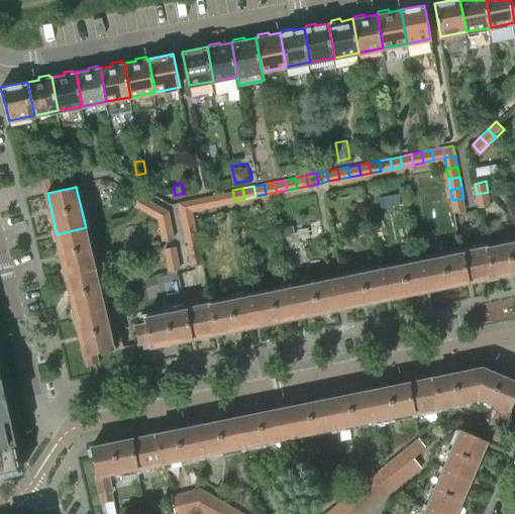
[(222,192),(224,203),(234,201),(232,190),(222,192)]
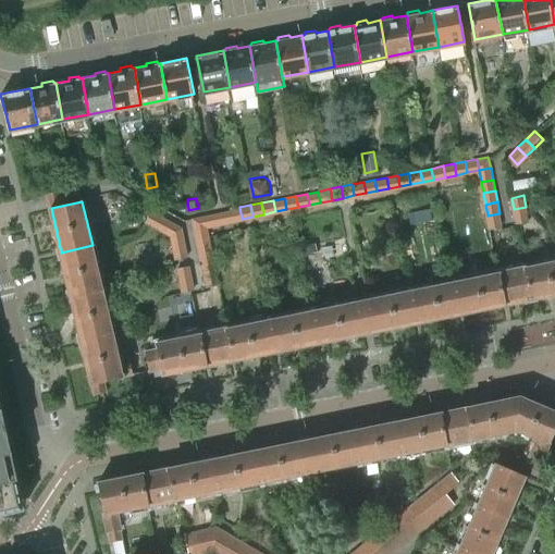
[(227,209),(230,221),(242,219),(239,207),(227,209)]
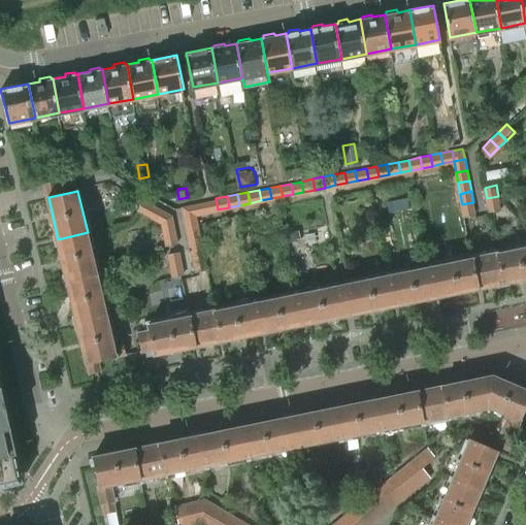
[(500,207),(498,196),(487,198),(490,209),(500,207)]
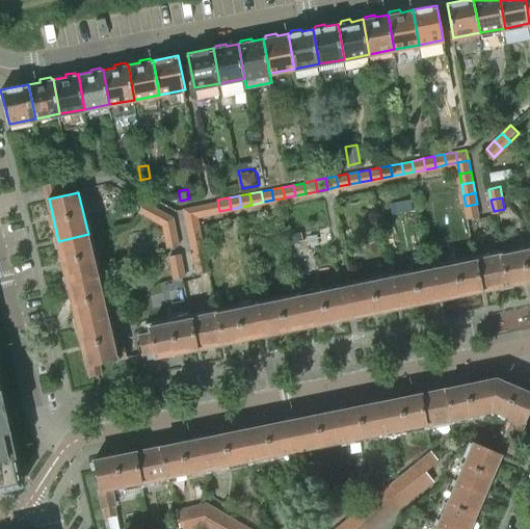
[(207,203),(209,213),(219,211),(217,200),(207,203)]
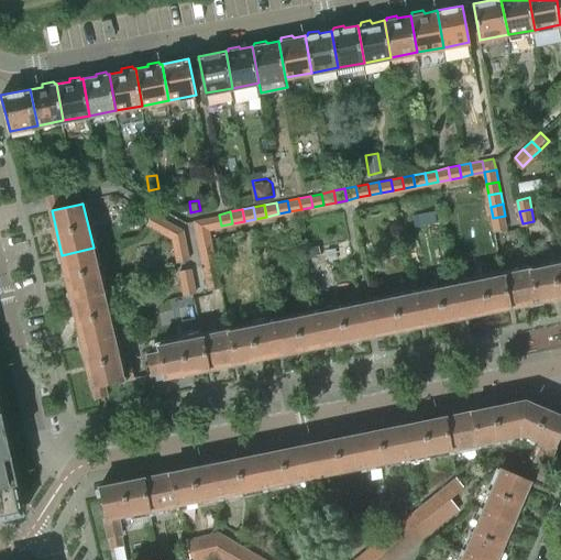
[(149,222),(158,228),(164,218),(154,212),(149,222)]
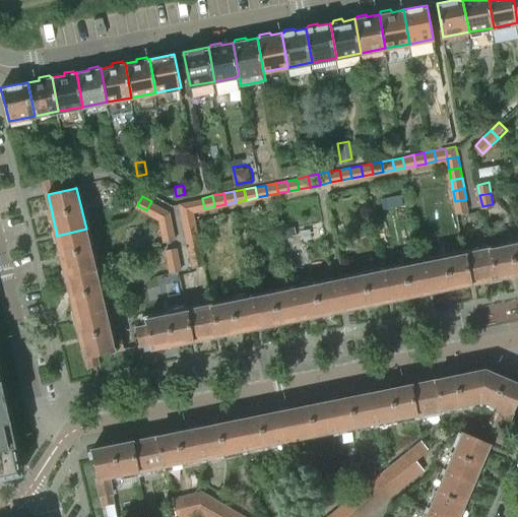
[(204,208),(202,198),(191,200),(194,210),(204,208)]
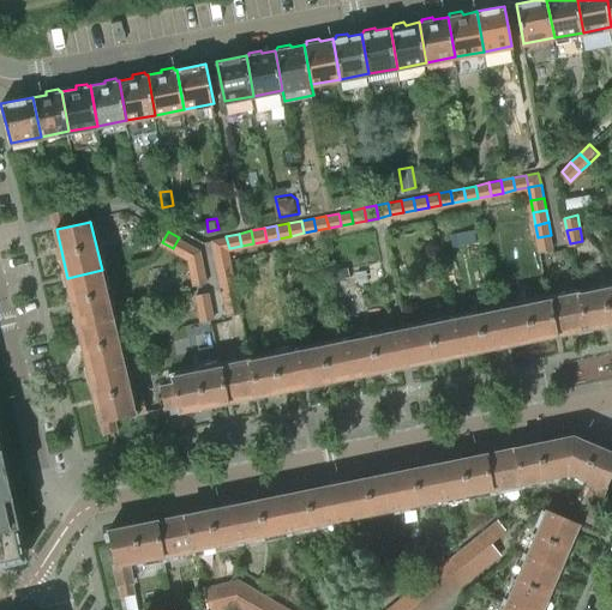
[(540,249),(553,247),(551,235),(538,237),(540,249)]
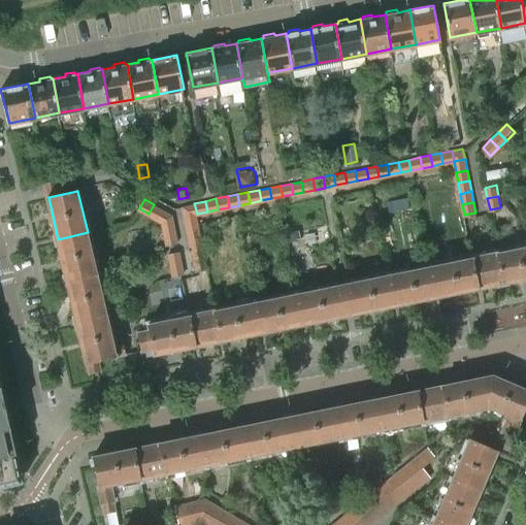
[(183,205),(186,217),(197,214),(194,203),(183,205)]
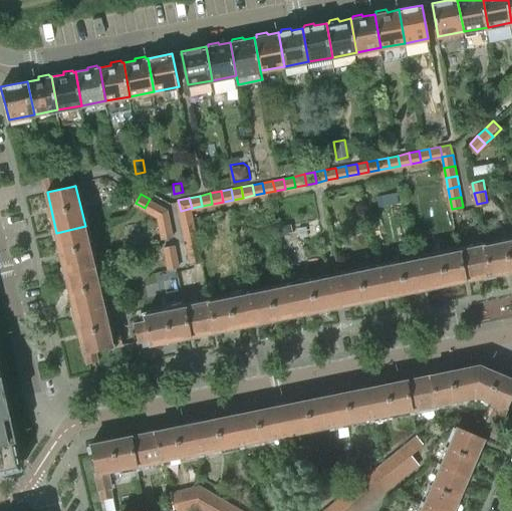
[(150,199),(145,208),(155,213),(160,204),(150,199)]
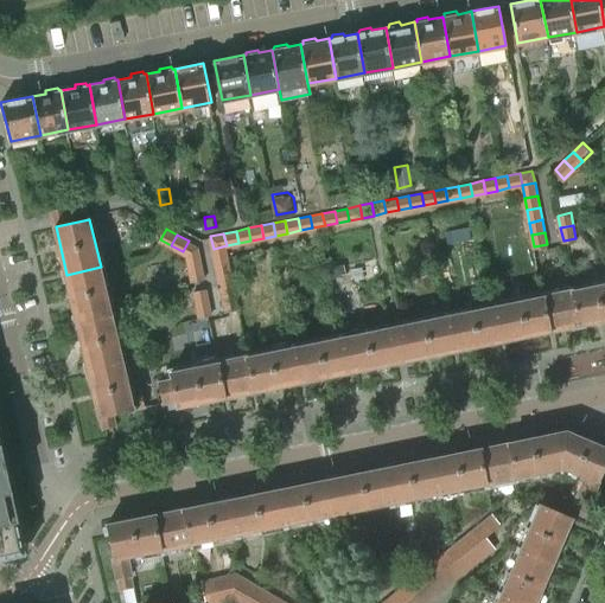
[(189,241),(183,251),(186,254),(188,255),(199,252),(198,247),(189,241)]
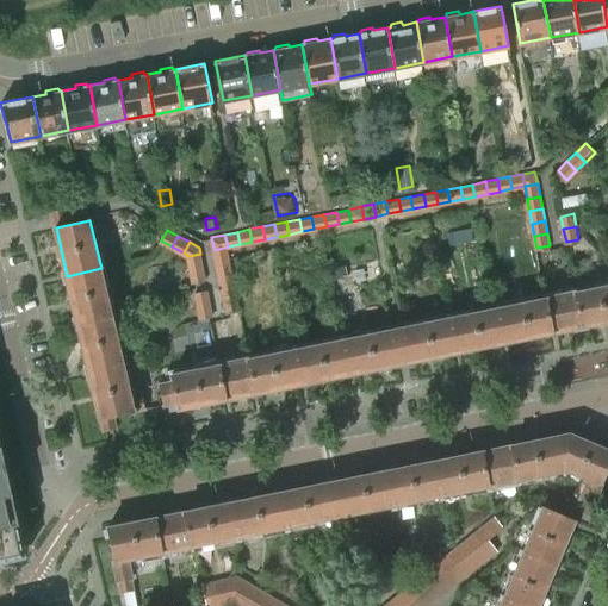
[(228,247),(215,250),(217,262),(230,260),(228,247)]
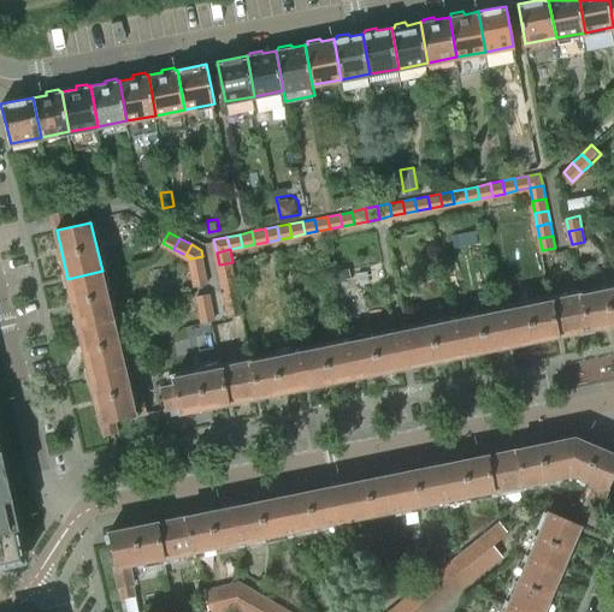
[(202,256),(190,259),(193,271),(205,268),(202,256)]
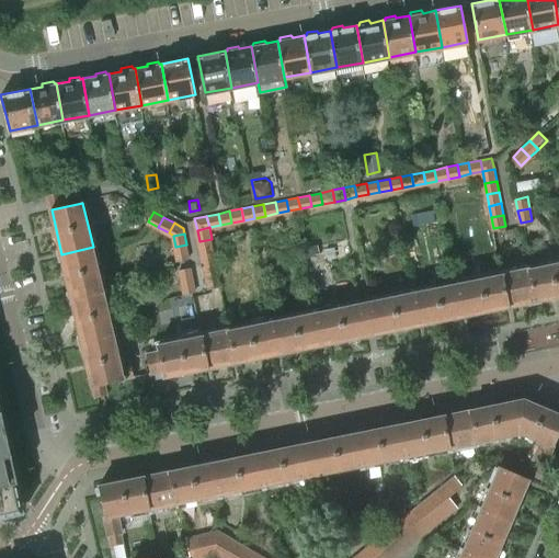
[(212,239),(200,241),(202,252),(214,250),(212,239)]
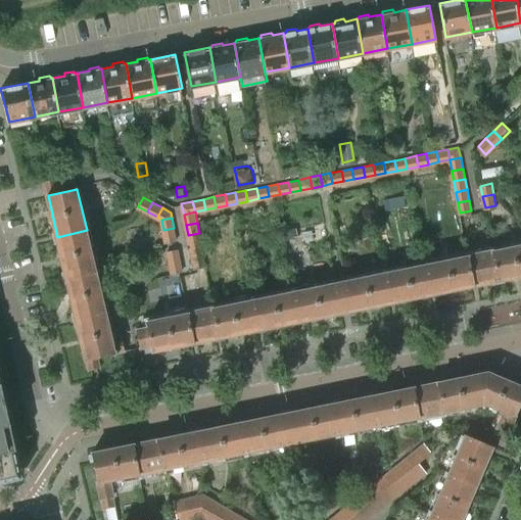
[(176,239),(174,228),(163,230),(166,241),(176,239)]
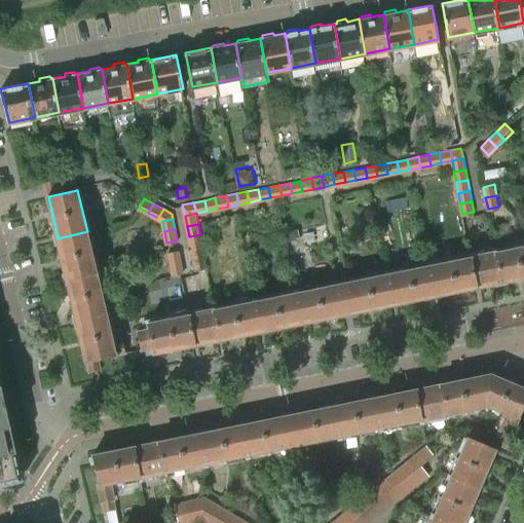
[(97,272),(87,231),(58,238),(68,279),(97,272)]
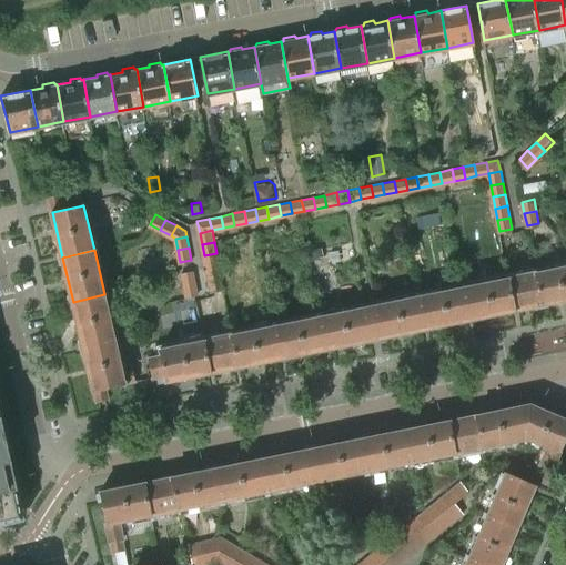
[(216,253),(204,255),(206,268),(219,264),(216,253)]
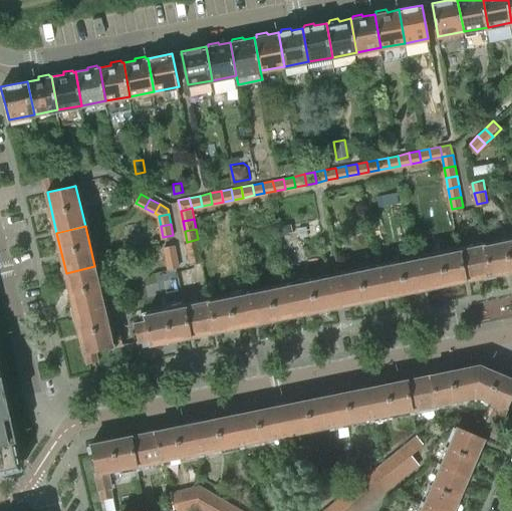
[(198,239),(187,242),(189,252),(200,250),(198,239)]
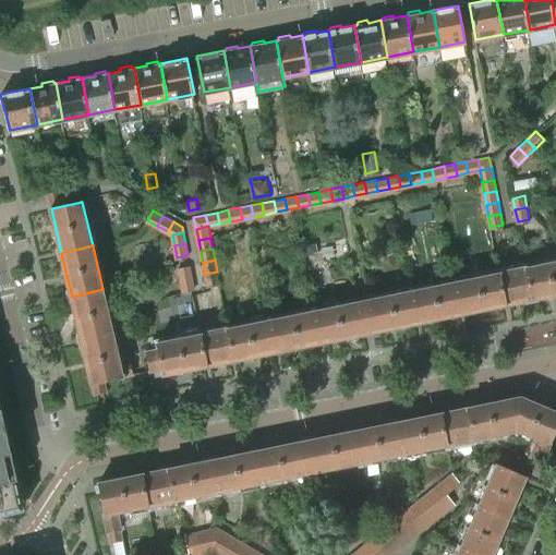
[(555,260),(544,263),(551,293),(555,292),(555,260)]
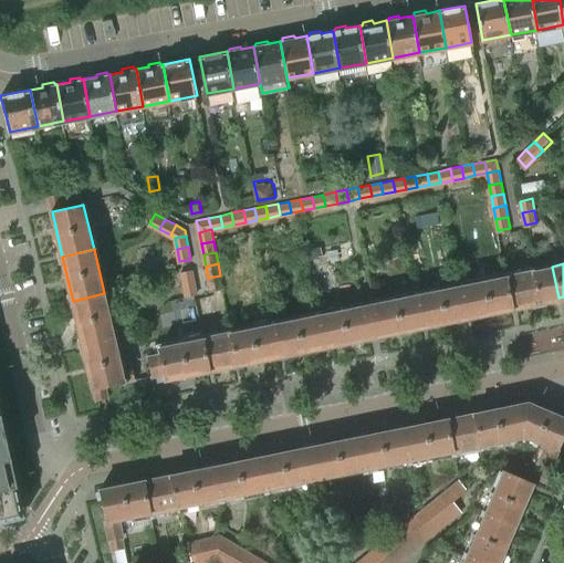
[(514,308),(559,298),(552,267),(508,275),(514,308)]
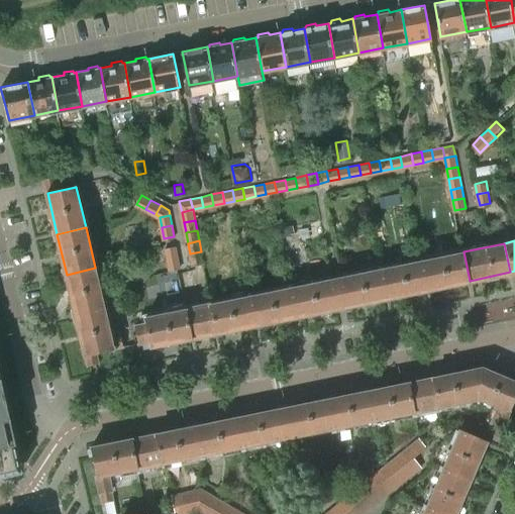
[(165,247),(168,259),(178,257),(176,245),(165,247)]
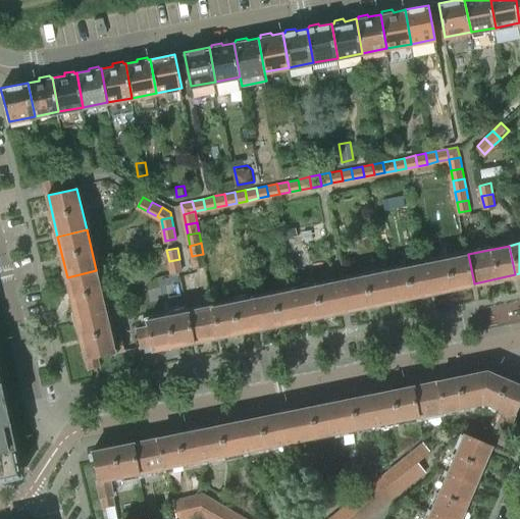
[(205,264),(203,254),(192,256),(194,267),(205,264)]
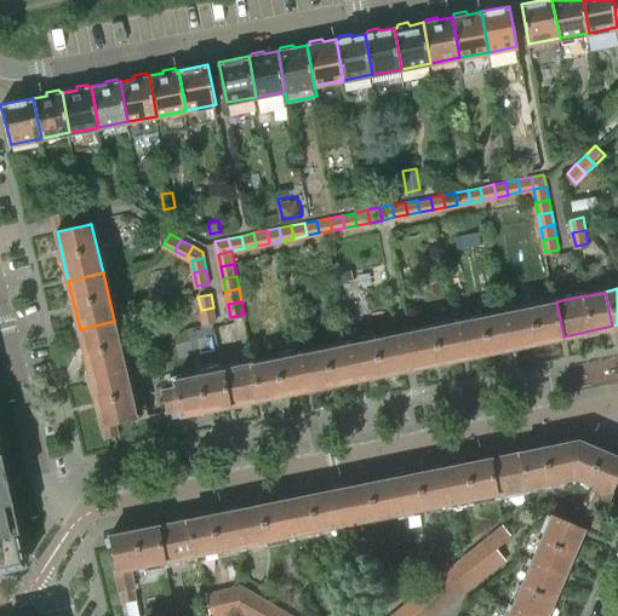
[(515,346),(564,337),(556,301),(508,311),(515,346)]
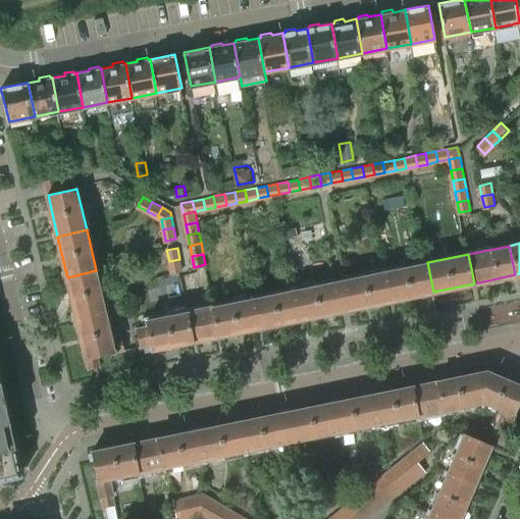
[(183,269),(179,259),(169,261),(171,271),(183,269)]
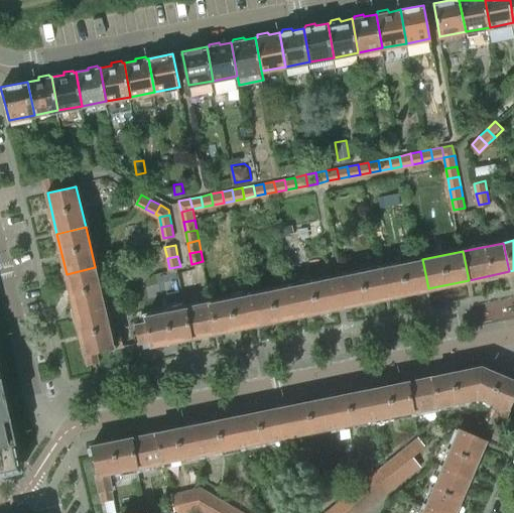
[(422,259),(382,268),(387,296),(428,288),(422,259)]
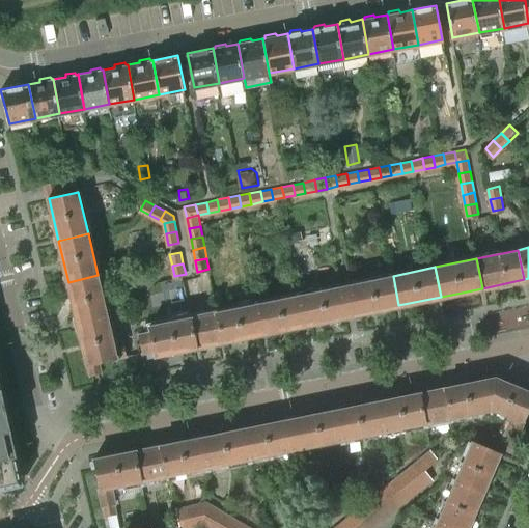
[(68,282),(79,324),(108,316),(98,275),(68,282)]
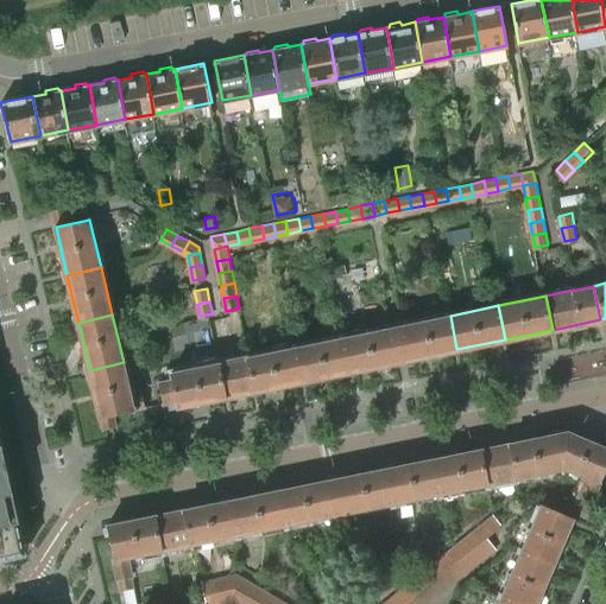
[(392,328),(399,361),(408,358),(456,349),(450,316),(402,325),(392,328)]
